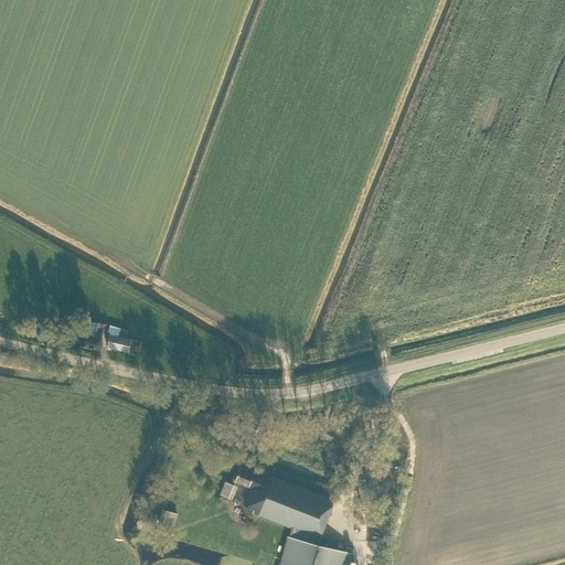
[(86,337),(83,348),(98,351),(103,333),(95,331),(97,331),(98,328),(99,328),(99,329),(106,330),(108,324),(100,323),(88,321),(87,327),(73,323),(71,333),(86,337)]
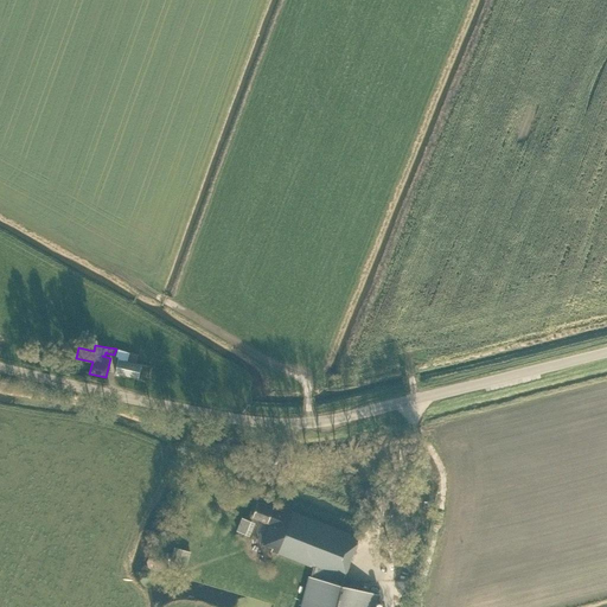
[(115,374),(146,381),(149,366),(141,365),(135,364),(138,356),(117,350),(115,357),(119,358),(117,359),(115,374)]
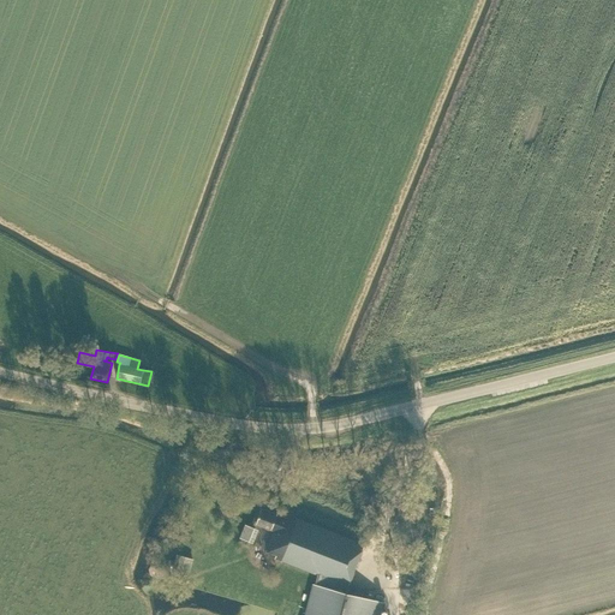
[(372,493),(370,501),(378,505),(382,495),(372,493)]
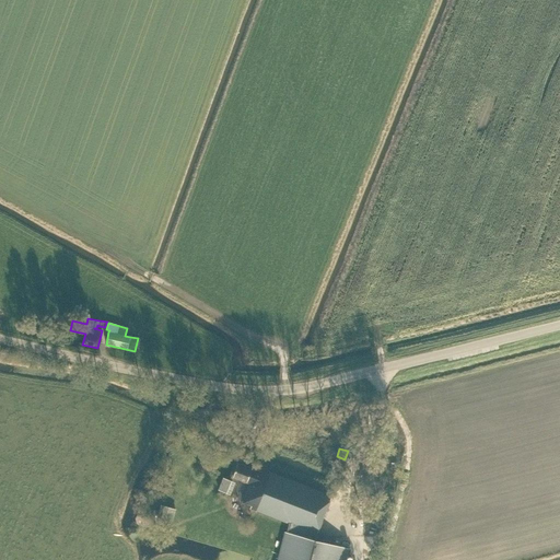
[(249,483),(243,502),(252,505),(251,509),(281,521),(280,522),(289,524),(287,532),(284,532),(277,559),(345,559),(348,549),(314,540),(317,534),(331,497),(269,471),(268,475),(252,468),(237,463),(233,477),(249,483)]
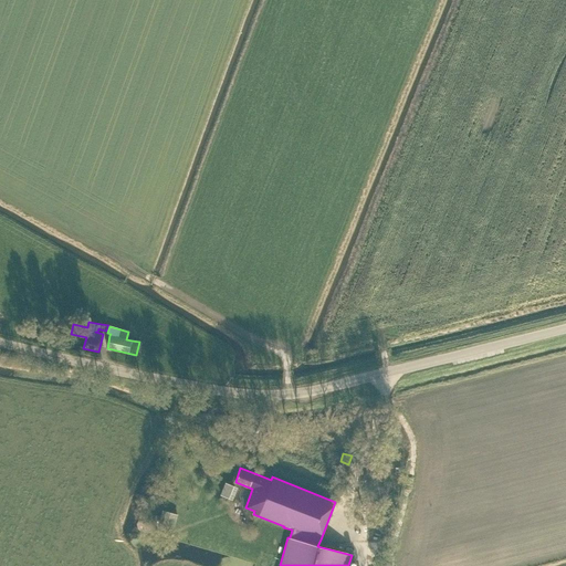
[(222,494),(231,496),(236,482),(228,480),(222,494)]
